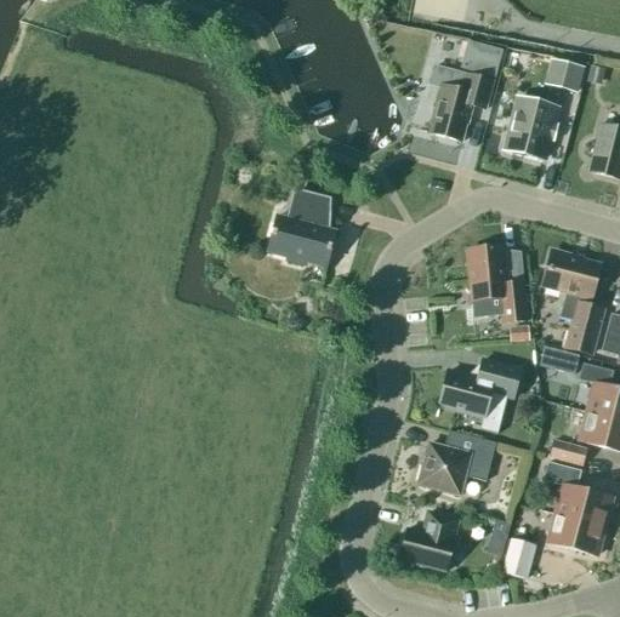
[(483,69),(529,70),(530,45),(484,43),(483,69)]
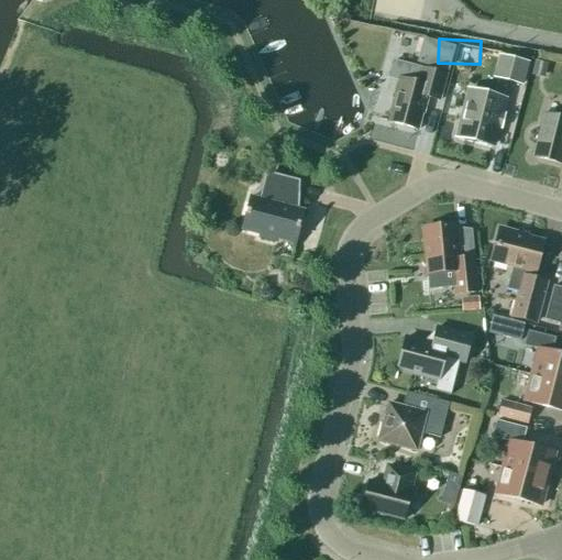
[(529,59),(498,52),(493,75),(524,83),(529,59)]
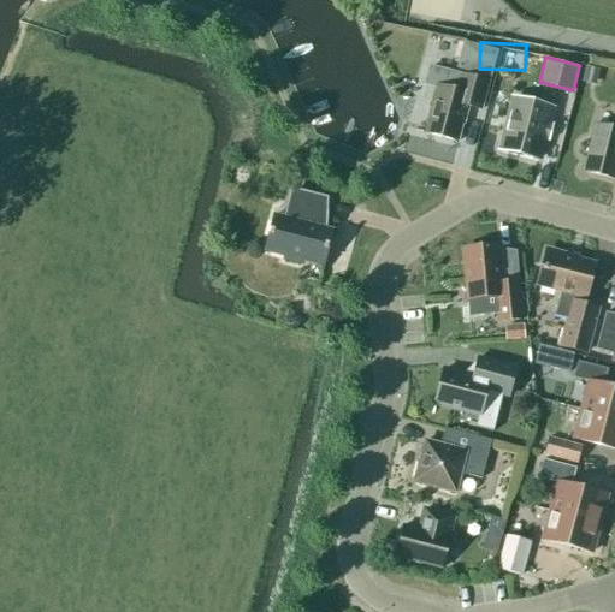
[(430,63),(425,83),(437,85),(425,130),(457,138),(467,104),(482,107),(489,78),(430,63)]
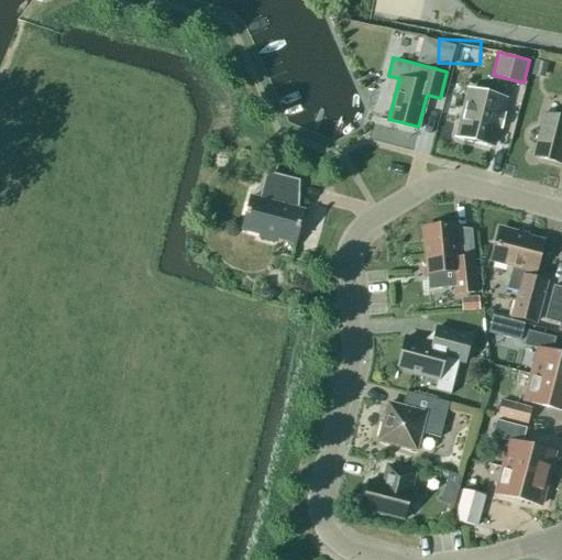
[(532,73),(546,75),(548,61),(535,58),(532,73)]
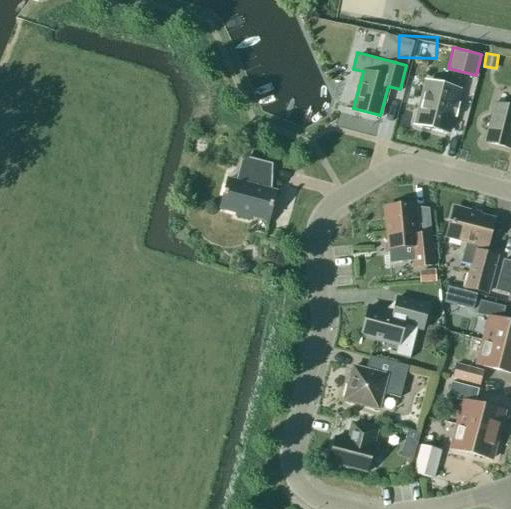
[(417,123),(447,131),(458,87),(428,79),(421,107),(418,108),(416,118),(417,121),(417,123)]
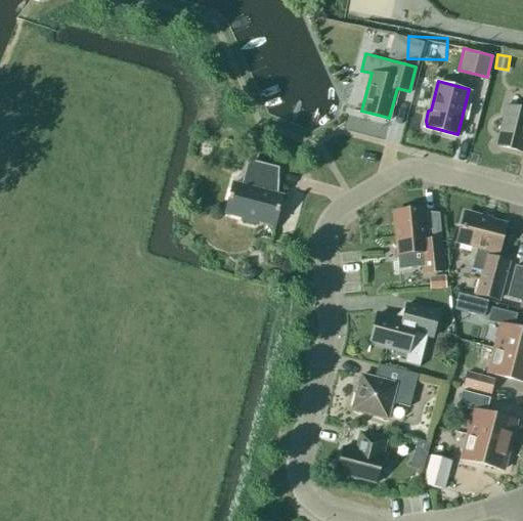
[(522,107),(506,103),(496,143),(522,150),(522,107)]
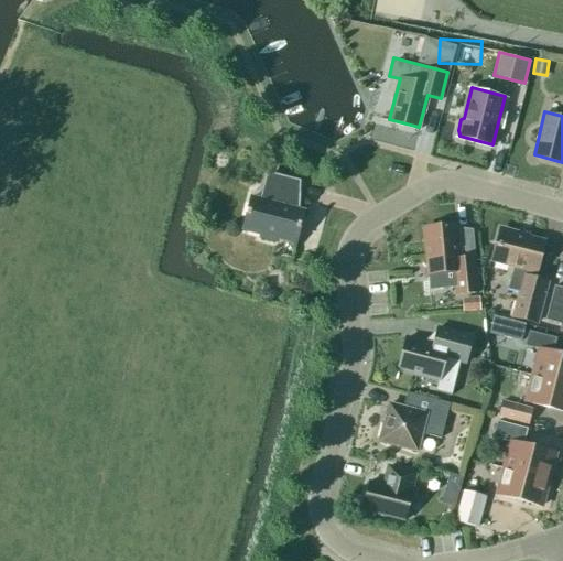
[(304,208),(292,205),(299,180),(269,172),(262,197),(251,194),(244,226),(261,230),(260,236),(277,240),(278,238),(294,241),(293,244),(295,245),(304,208)]
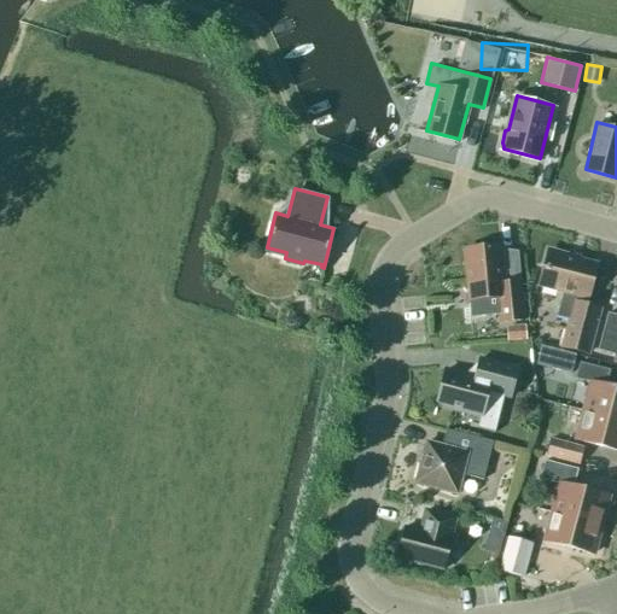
[(501,244),(464,247),(469,298),(498,294),(500,320),(524,317),(521,279),(504,281),(501,244)]
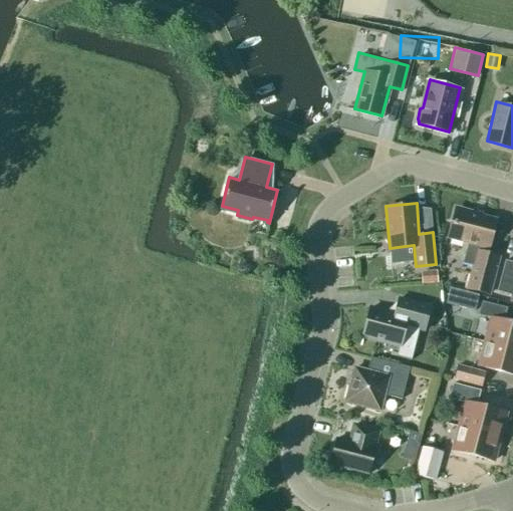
[(499,256),(485,253),(487,246),(488,246),(495,218),(457,208),(450,236),(468,241),(463,261),(474,264),(468,286),(490,291),(499,256)]
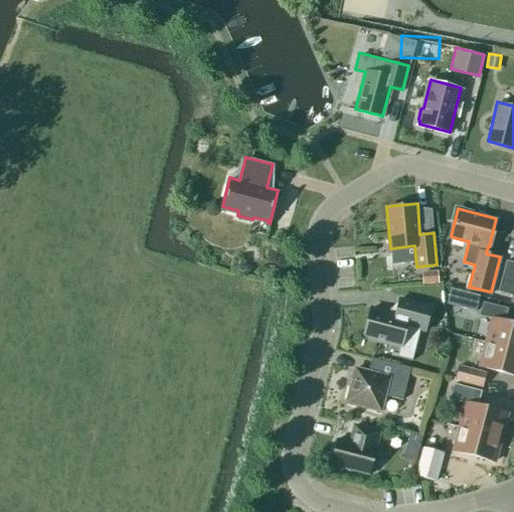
[(513,261),(507,259),(498,290),(512,294),(513,294),(513,261)]
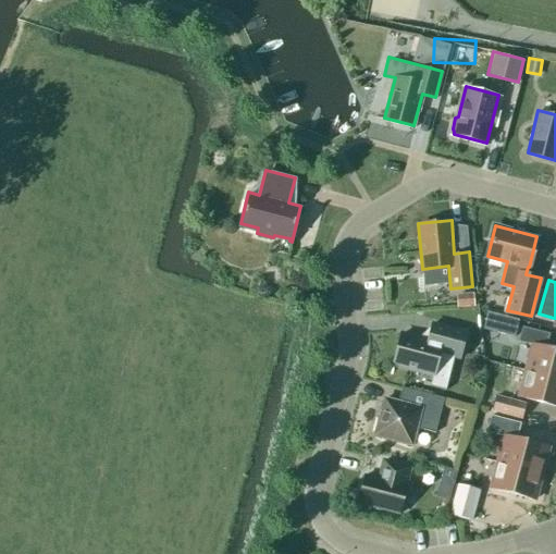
[(474,305),(473,292),(457,293),(458,306),(474,305)]
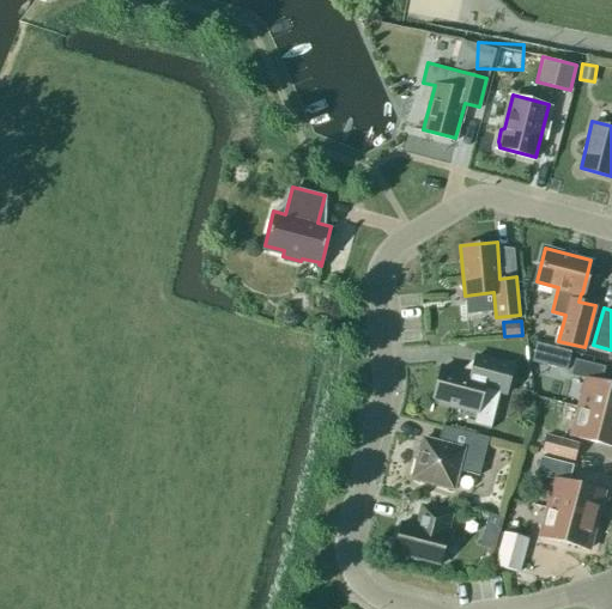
[(532,360),(545,363),(550,343),(537,340),(532,360)]
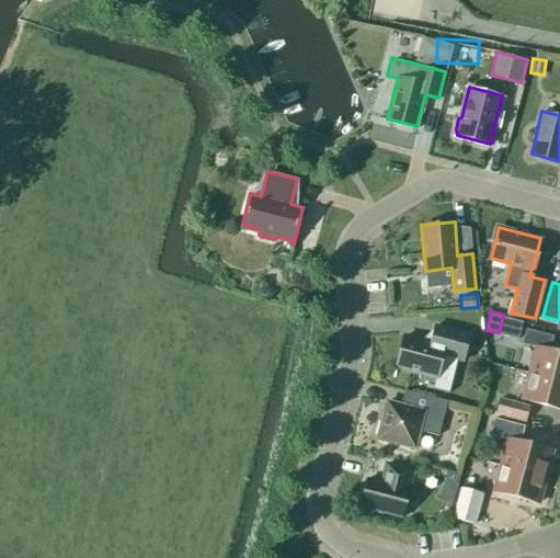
[(457,357),(463,359),(470,332),(436,323),(432,341),(404,333),(393,374),(396,375),(397,366),(435,376),(433,387),(449,390),(457,357)]
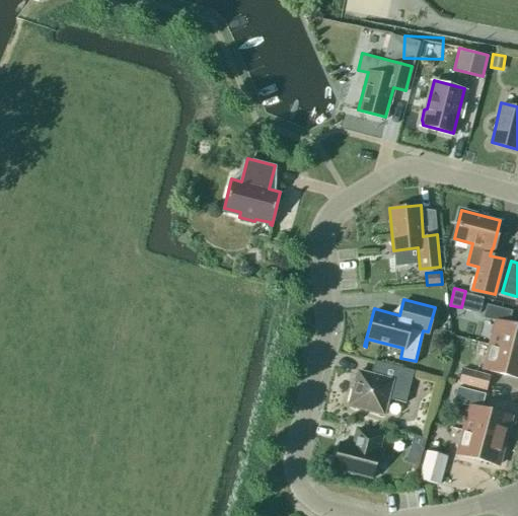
[(484,316),(496,319),(490,344),(517,351),(517,324),(509,322),(512,309),(487,302),(484,316)]
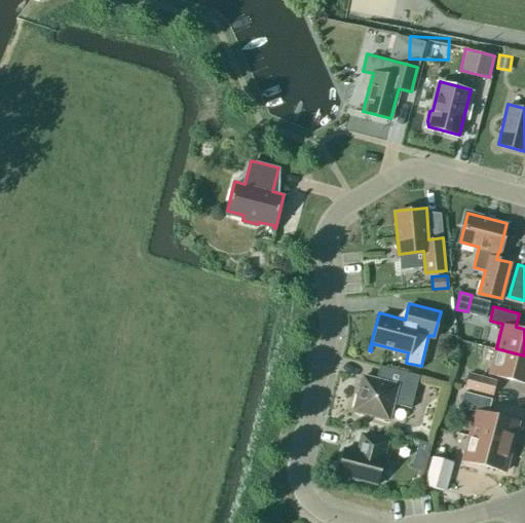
[(490,373),(524,381),(524,356),(496,348),(490,373)]
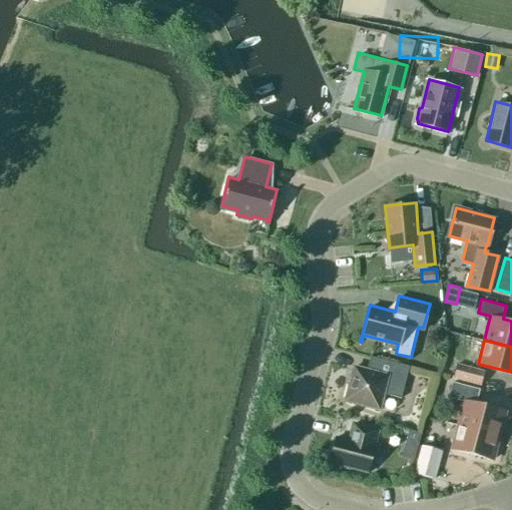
[(367,369),(354,365),(345,400),(380,408),(384,392),(401,397),(409,365),(371,355),(367,369)]
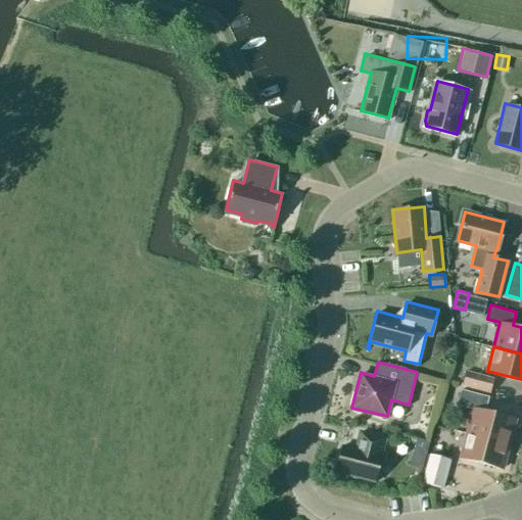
[(493,376),(466,369),(462,384),(489,391),(493,376)]
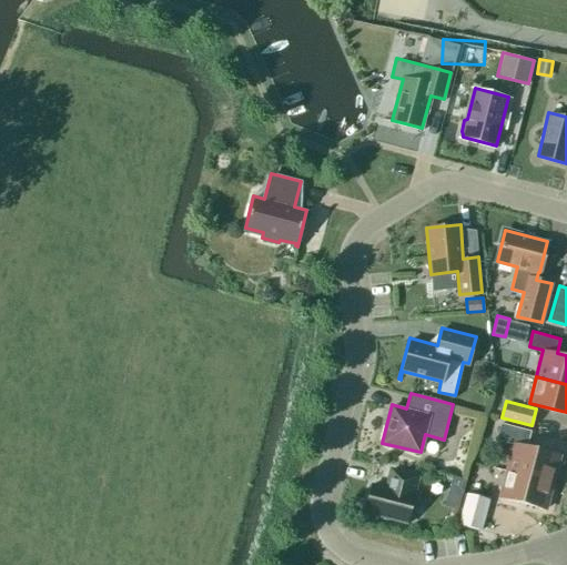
[(514,443),(507,470),(553,481),(559,455),(527,446),(532,430),(502,422),(497,439),(514,443)]
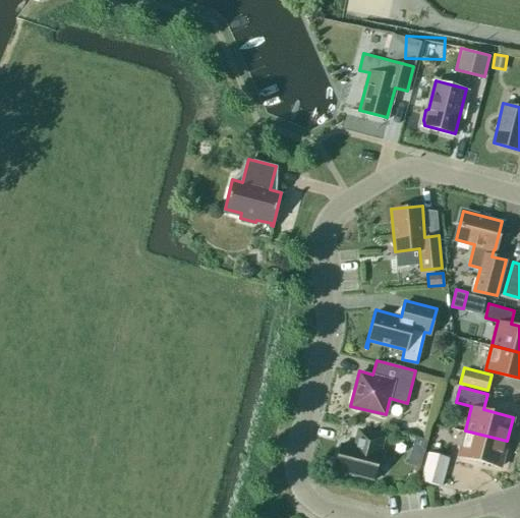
[(381,453),(380,453),(384,436),(359,429),(354,447),(341,443),(335,468),(373,478),(381,453)]
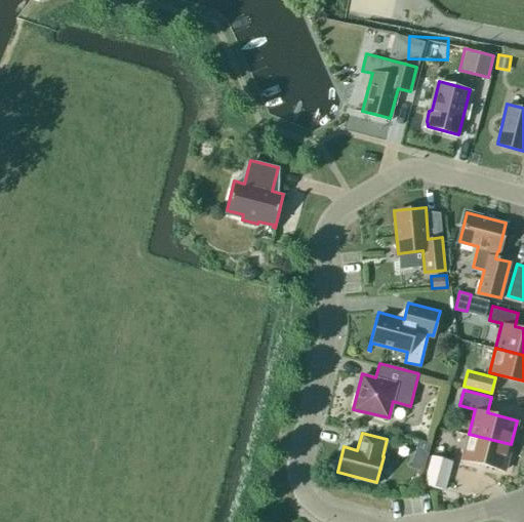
[(505,469),(511,444),(469,434),(462,457),(505,469)]
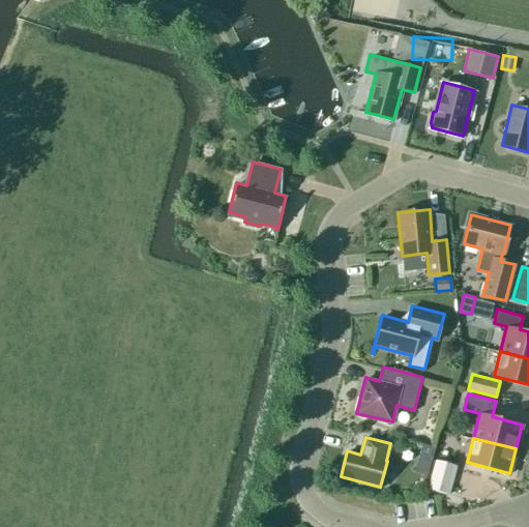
[(435,446),(422,442),(418,457),(432,460),(435,446)]
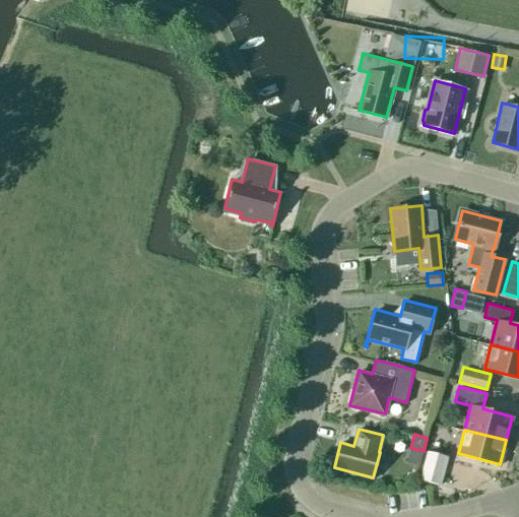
[(448,455),(428,450),(420,478),(440,483),(448,455)]
